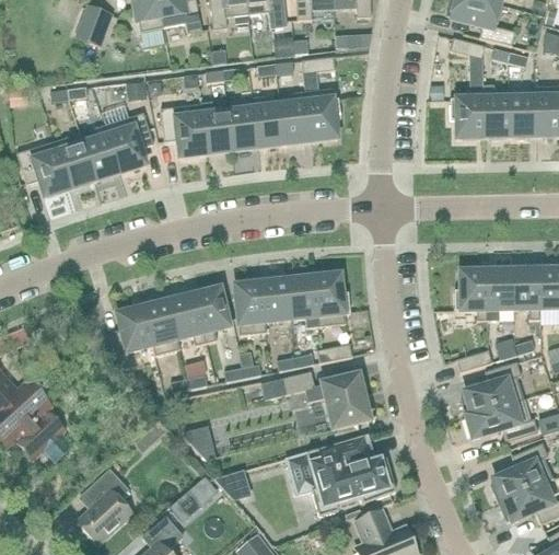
[(164,27),(158,0),(134,0),(140,32),(164,27)]
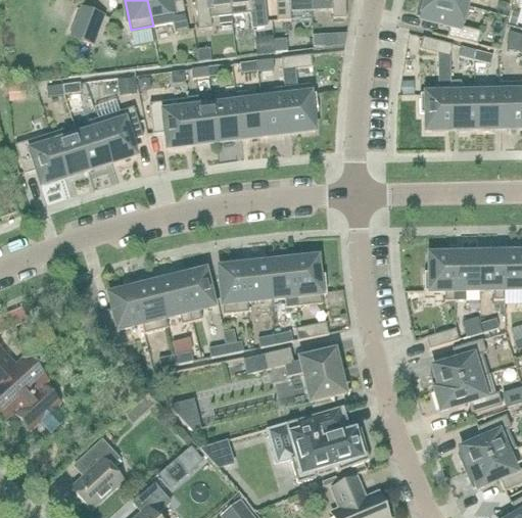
[(147,0),(153,26),(174,21),(176,32),(189,29),(183,0),(175,0),(171,1),(171,0),(147,0)]
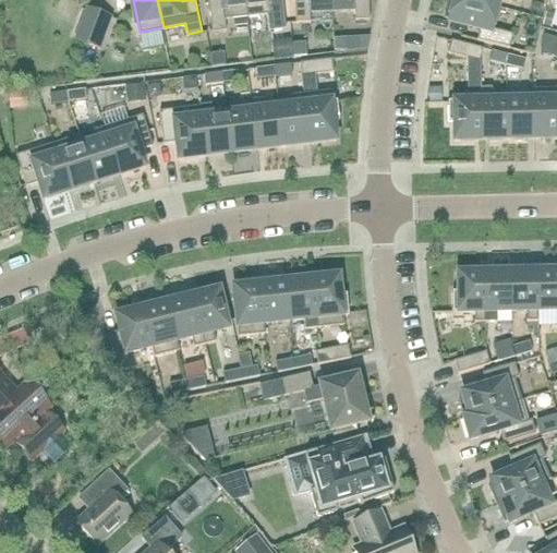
[(247,14),(246,0),(209,0),(213,29),(227,27),(226,16),(247,14)]
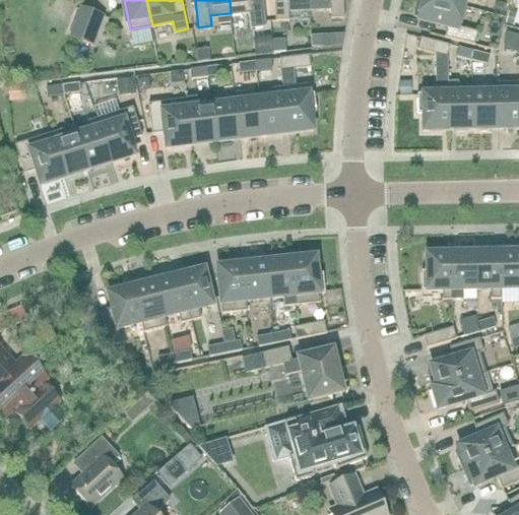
[(230,0),(231,13),(251,11),(253,20),(266,19),(264,0),(230,0)]
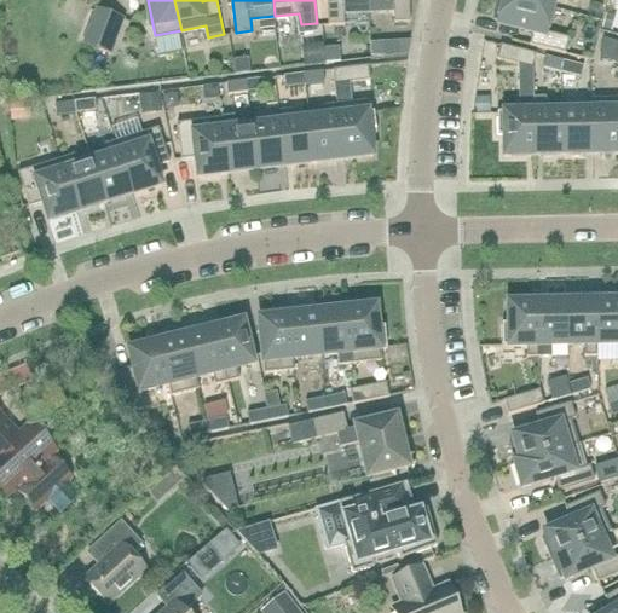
[(369,11),(368,0),(327,0),(329,22),(345,21),(345,11),(369,11)]
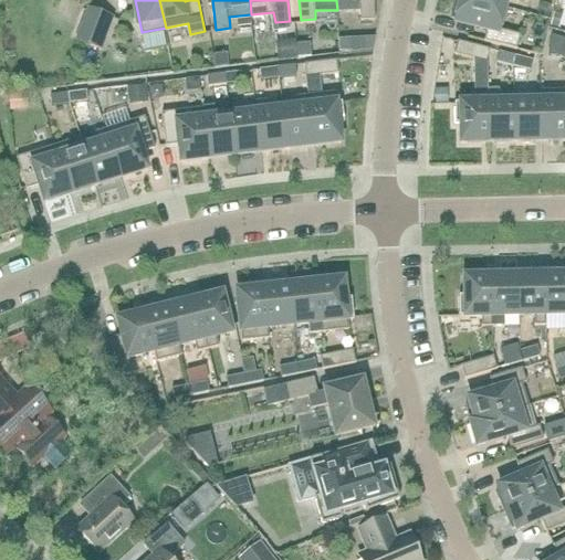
[(336,0),(337,10),(361,9),(361,18),(375,17),(374,0),(336,0)]
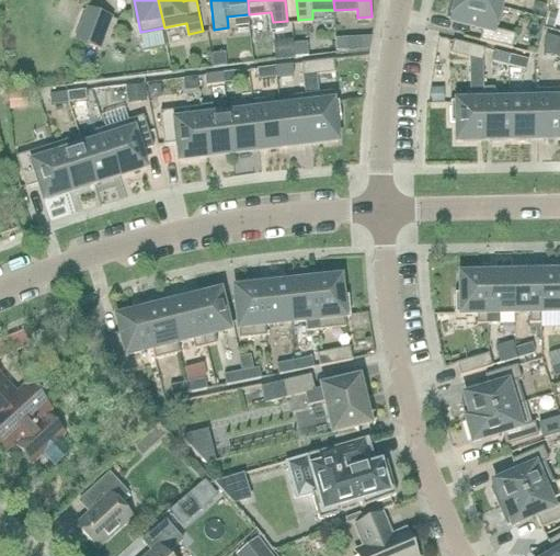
[(495,26),(501,4),(483,0),(456,0),(452,0),(448,14),(453,15),(452,16),(483,25),(480,37),(513,46),(516,32),(495,26)]
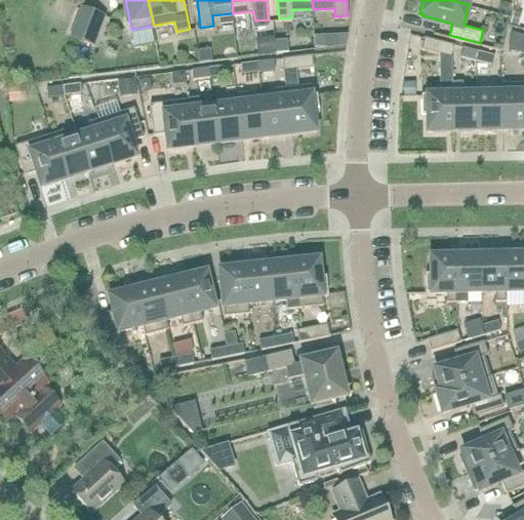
[(499,10),(509,12),(512,2),(505,0),(501,0),(499,10)]
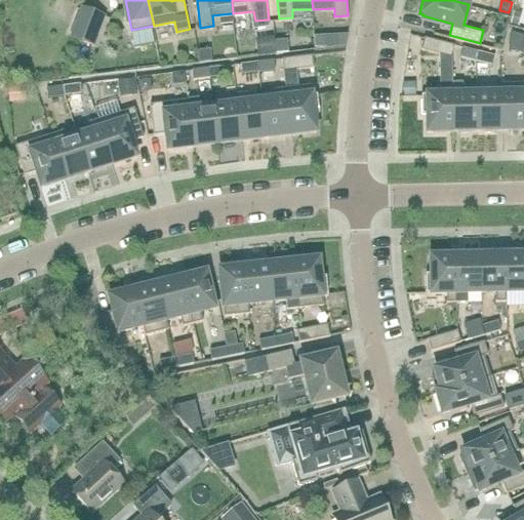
[(84,38),(94,9),(82,4),(71,34),(84,38)]
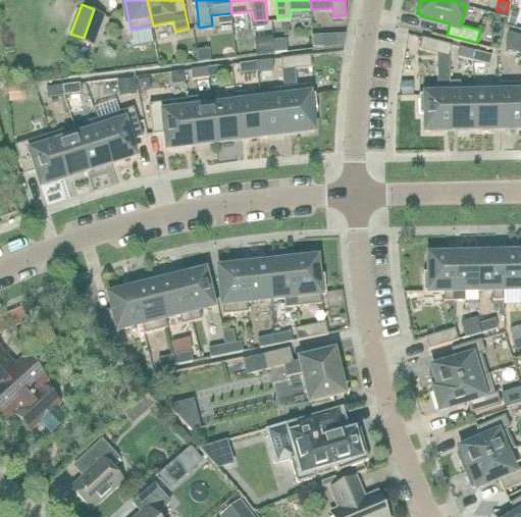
[(512,8),(508,20),(516,22),(519,11),(512,8)]
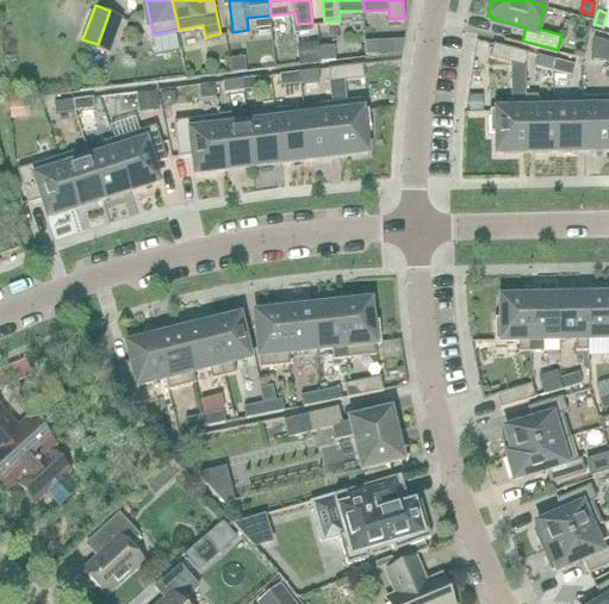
[(110,49),(123,16),(110,11),(98,44),(110,49)]
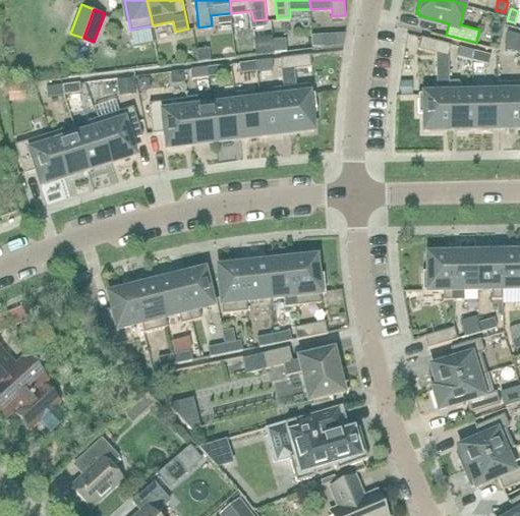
[(519,33),(508,30),(505,40),(519,44),(519,33)]
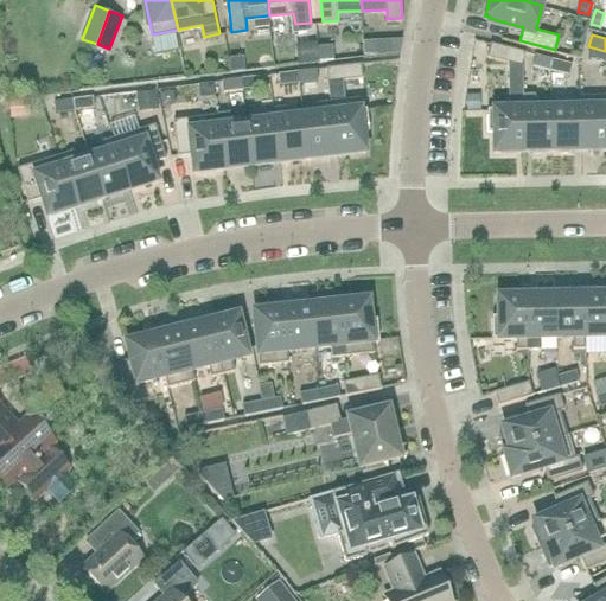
[(365,46),(365,51),(377,51),(377,37),(364,38),(364,46),(365,46)]
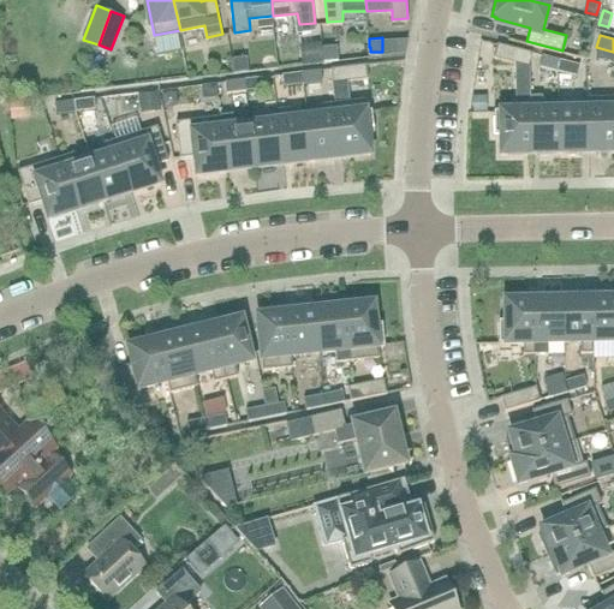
[(325,59),(323,45),(322,45),(322,39),(299,41),(302,61),(325,59)]
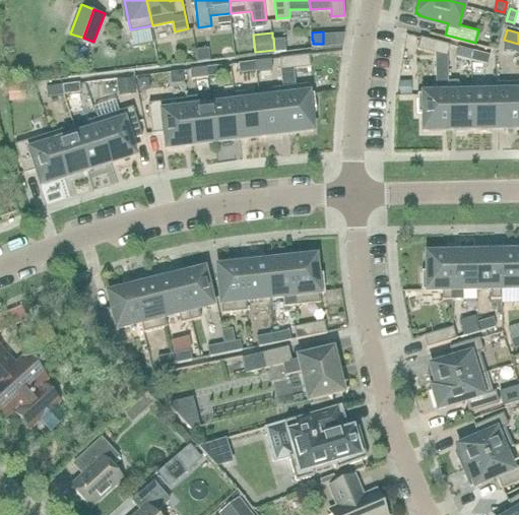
[(420,35),(417,47),(448,54),(451,43),(420,35)]
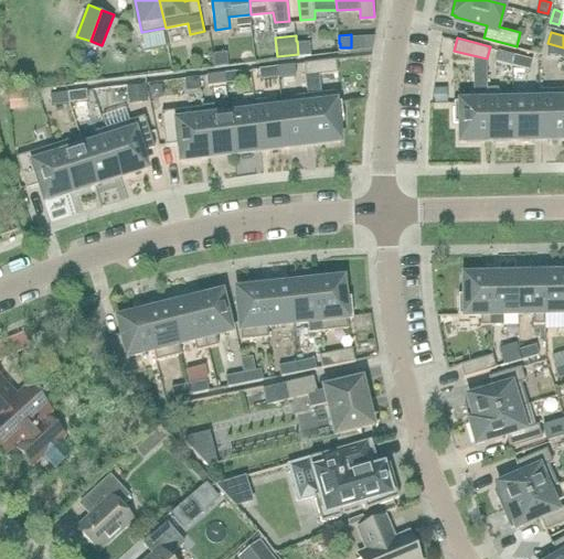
[(298,54),(311,53),(310,39),(297,41),(298,54)]
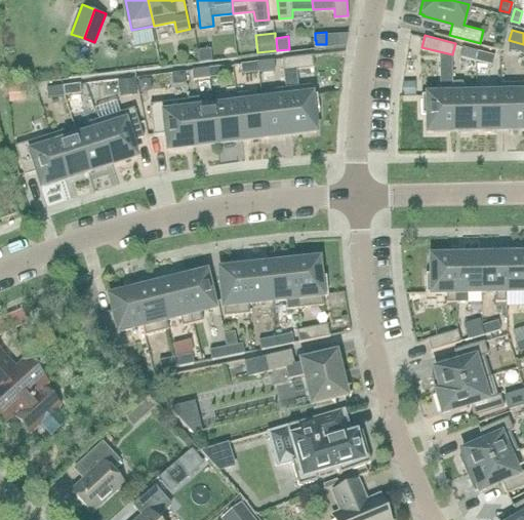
[(477,58),(479,48),(462,44),(460,54),(477,58)]
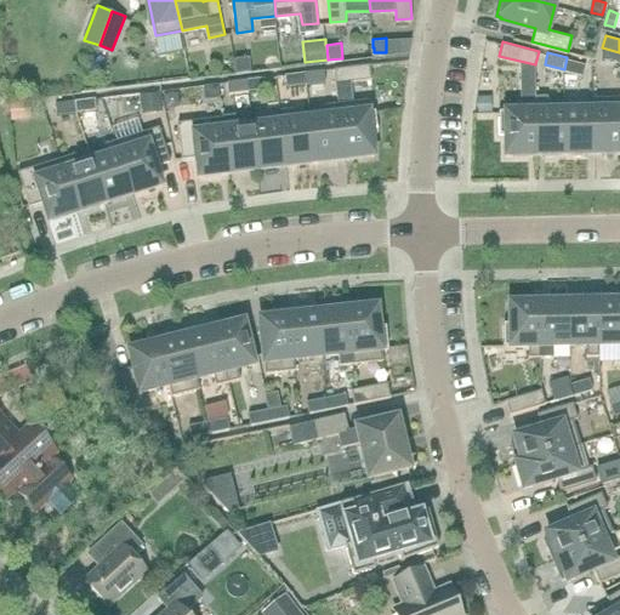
[(234,56),(237,70),(251,69),(250,55),(234,56)]
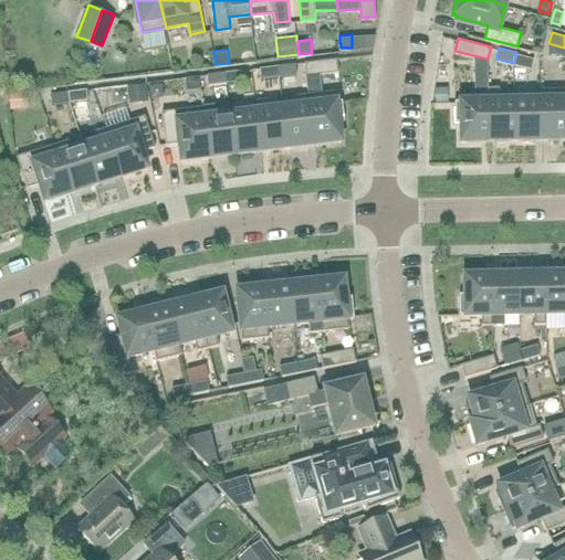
[(516,52),(514,63),(531,67),(534,56),(516,52)]
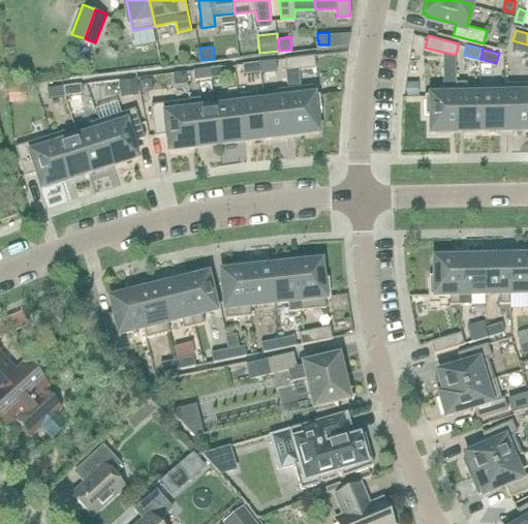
[(286,69),(317,65),(315,53),(285,57),(286,69)]
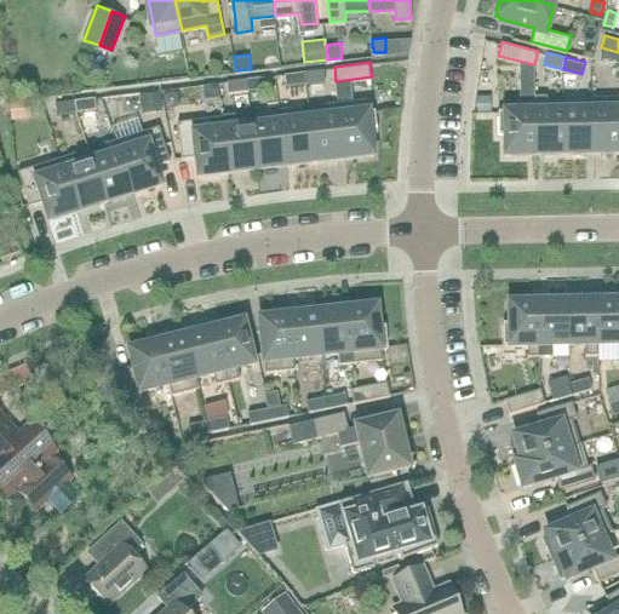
[(305,70),(308,81),(325,79),(324,68),(305,70)]
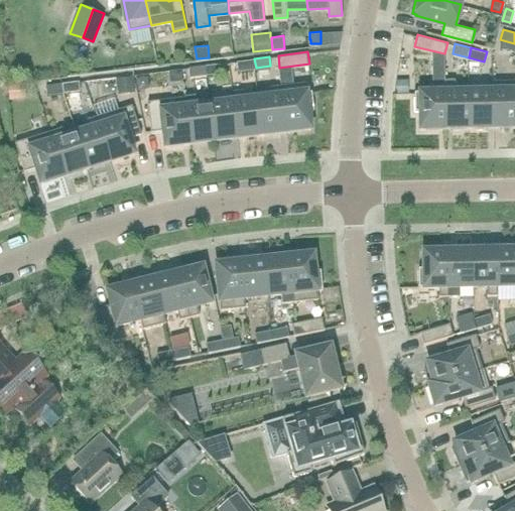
[(238,70),(256,68),(254,58),(237,60),(238,70)]
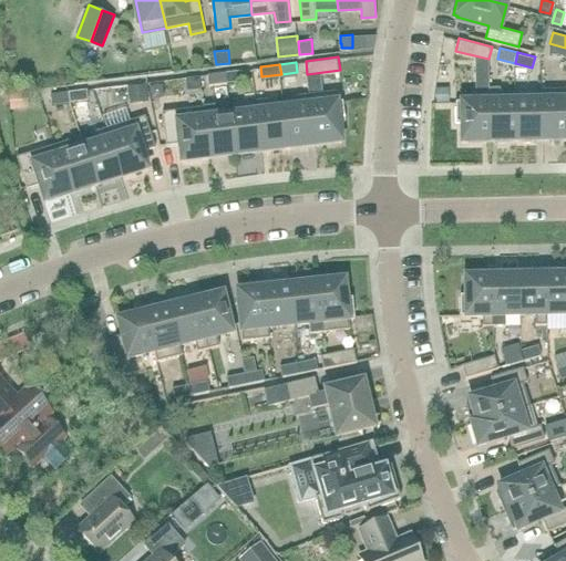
[(227,70),(228,82),(245,80),(244,68),(227,70)]
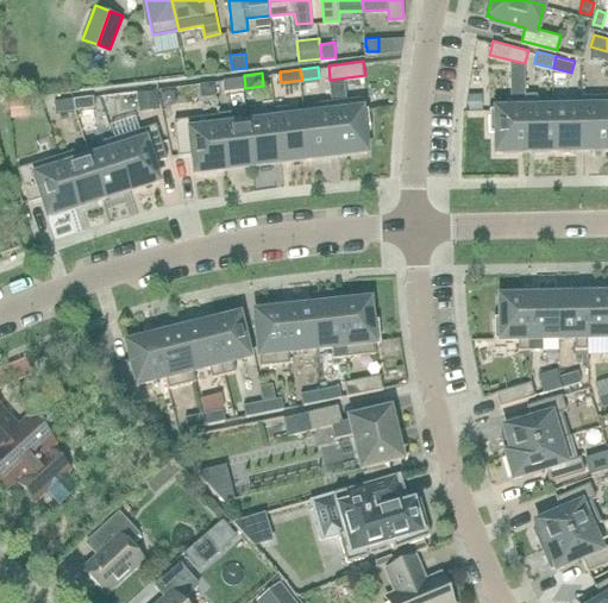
[(224,90),(245,88),(244,75),(223,79),(224,90)]
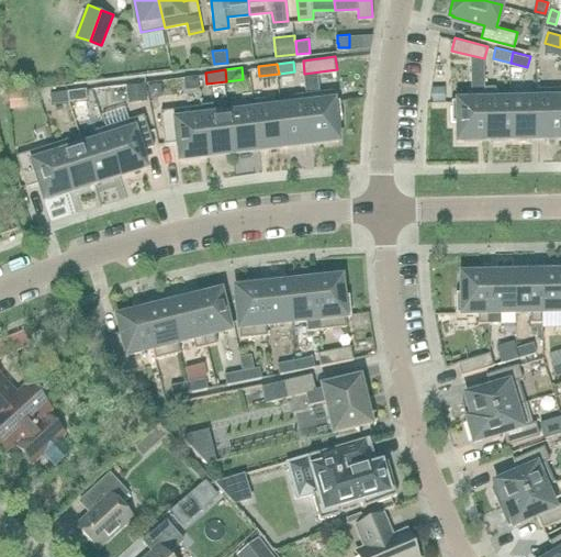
[(198,74),(186,76),(187,88),(199,87),(198,74)]
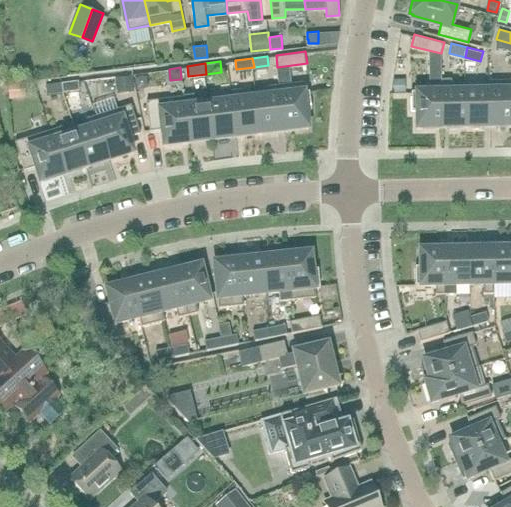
[(118,91),(133,89),(131,75),(116,77),(118,91)]
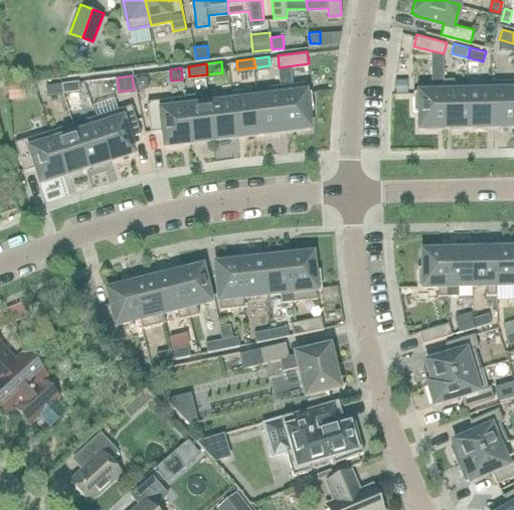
[(138,76),(139,87),(145,86),(148,81),(148,75),(138,76)]
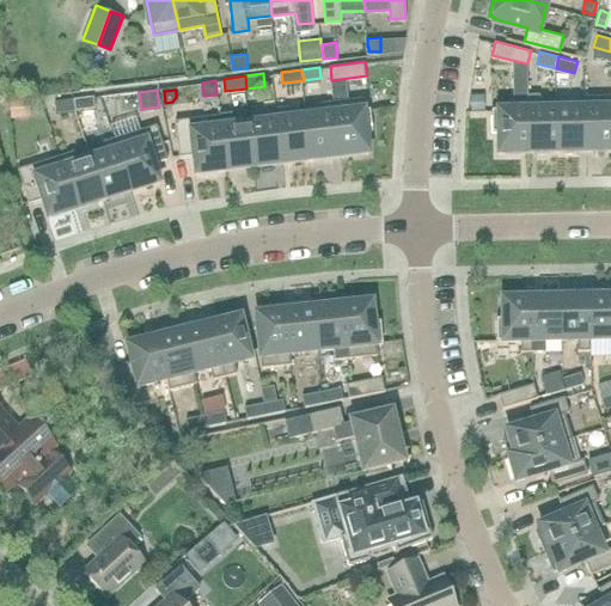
[(471,92),(471,106),(483,106),(483,92),(471,92)]
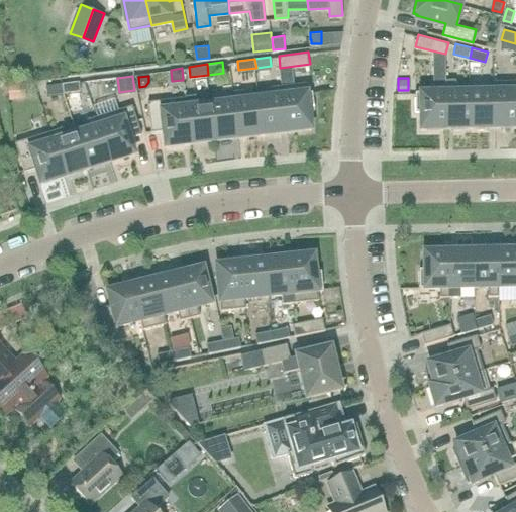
[(495,125),(515,124),(515,79),(494,80),(495,89),(495,125)]
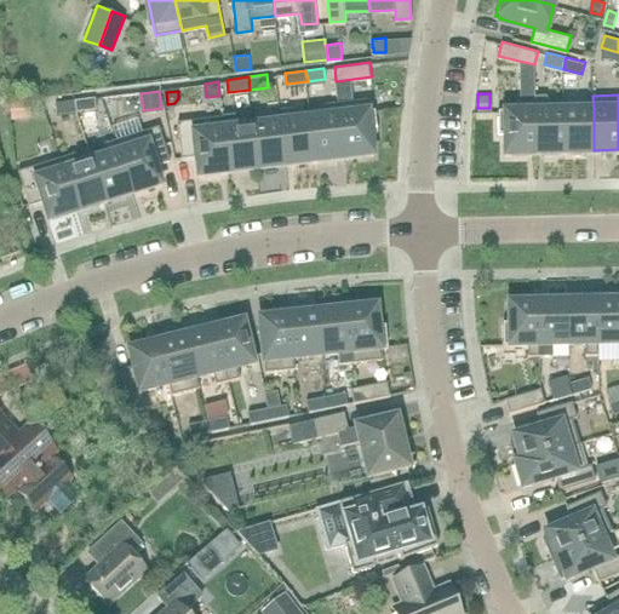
[(76,97),(78,109),(96,107),(95,96),(76,97)]
